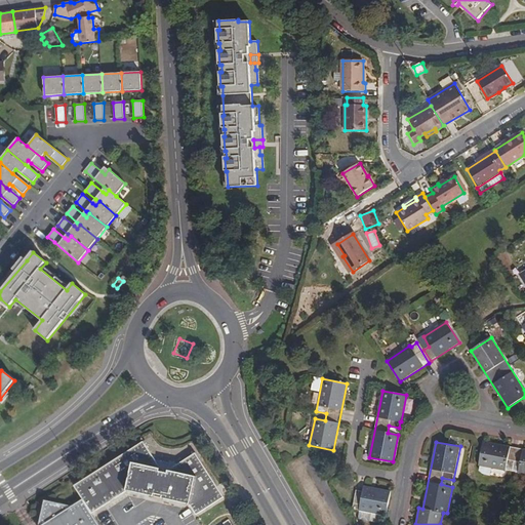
[(524,474),(524,449),(484,442),(479,466),(524,474)]
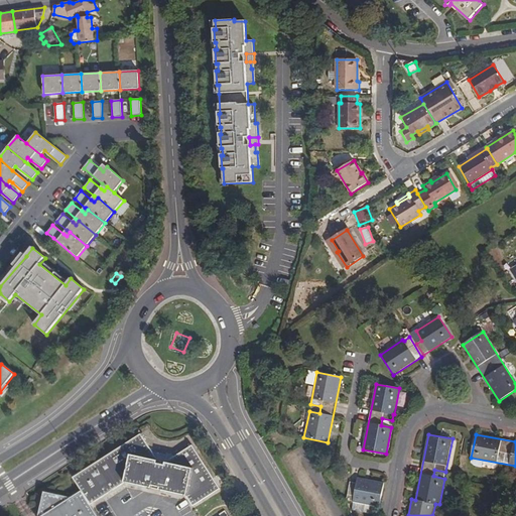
[(218,490),(219,489),(192,446),(173,459),(152,454),(140,435),(72,479),(81,493),(90,507),(125,484),(185,497),(192,508),(218,490)]
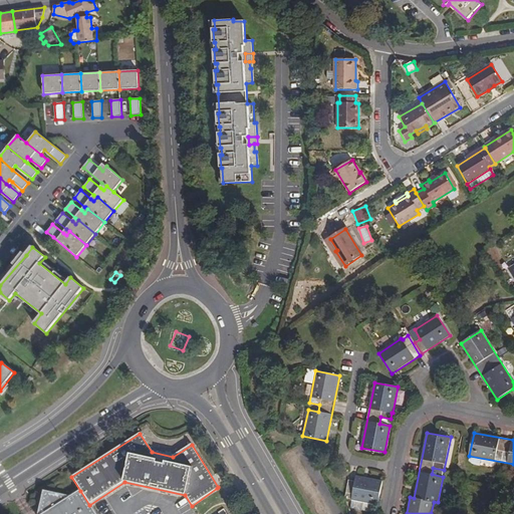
[(344,498),(377,505),(381,481),(355,476),(354,482),(347,480),(344,498)]
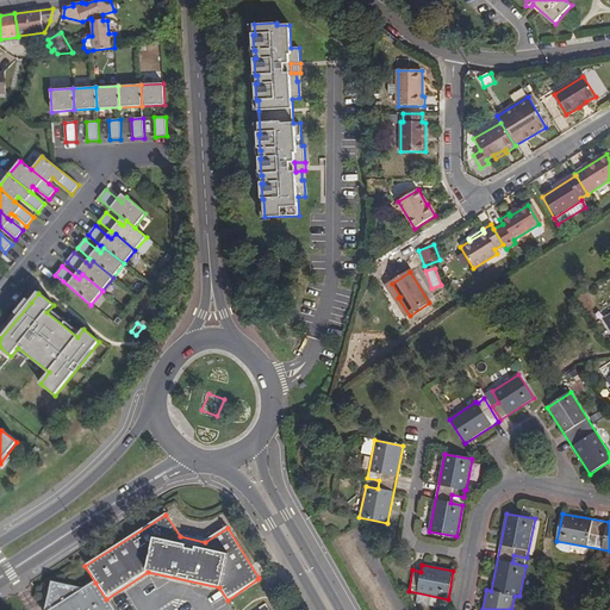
[(112,609),(106,599),(95,583),(82,591),(61,585),(49,593),(44,609),(112,609)]
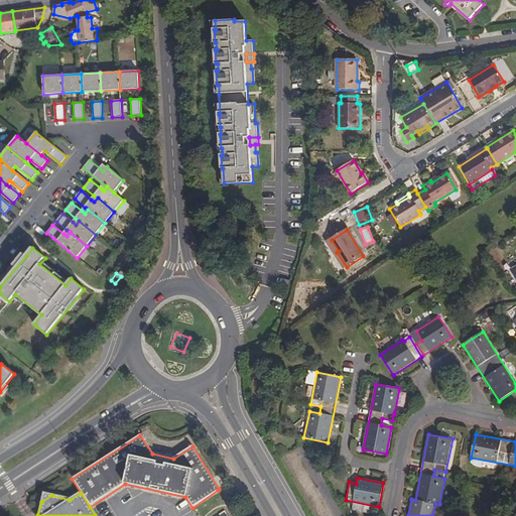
[(41,502),(51,495),(43,493),(41,502)]
